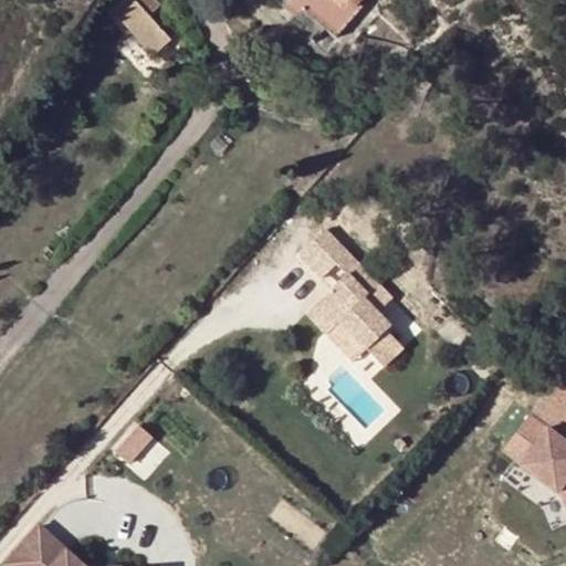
[(170,39),(132,0),(108,0),(115,7),(109,12),(152,56),(170,39)]
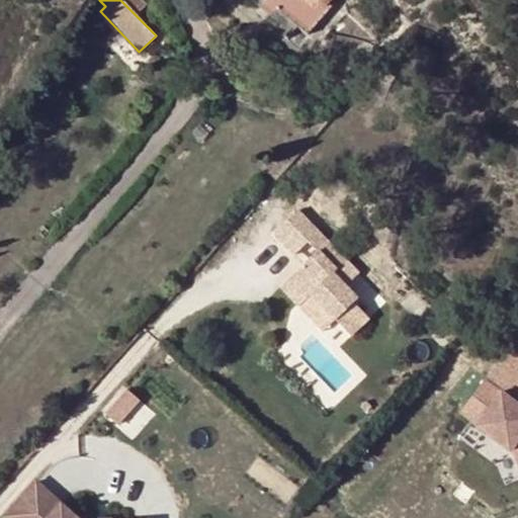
[(329,0),(262,0),(306,36),(332,6),(328,2),(329,0)]
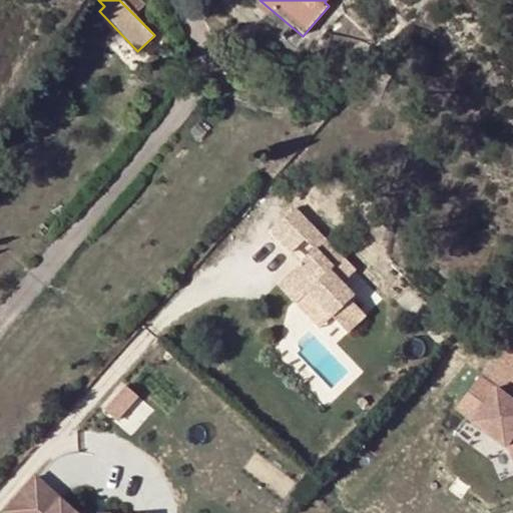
[(341,258),(292,209),(269,232),(298,263),(276,284),(294,302),(306,291),(330,315),(346,331),(363,314),(349,299),(352,296),(341,285),(328,272),(341,258)]
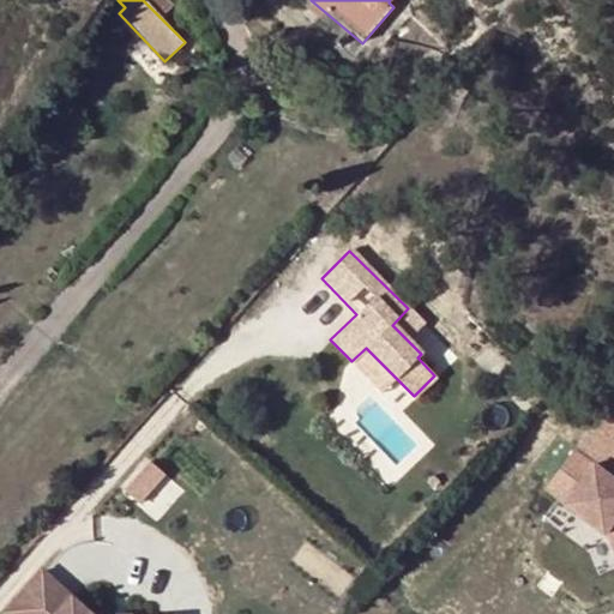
[(423,324),(408,308),(392,325),(408,341),(423,324)]
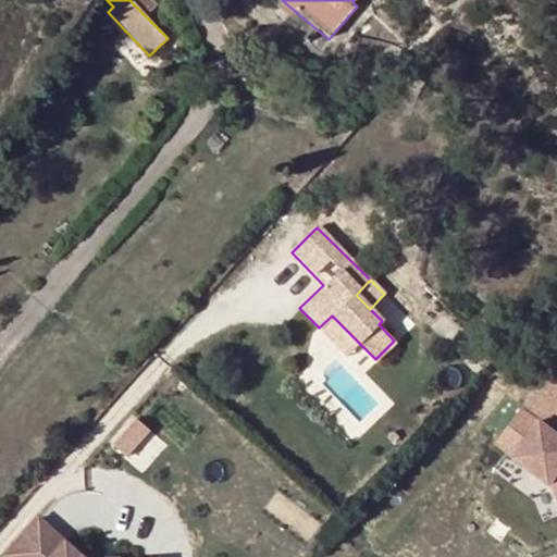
[(332,316),(319,327),(344,355),(358,342),(332,316)]
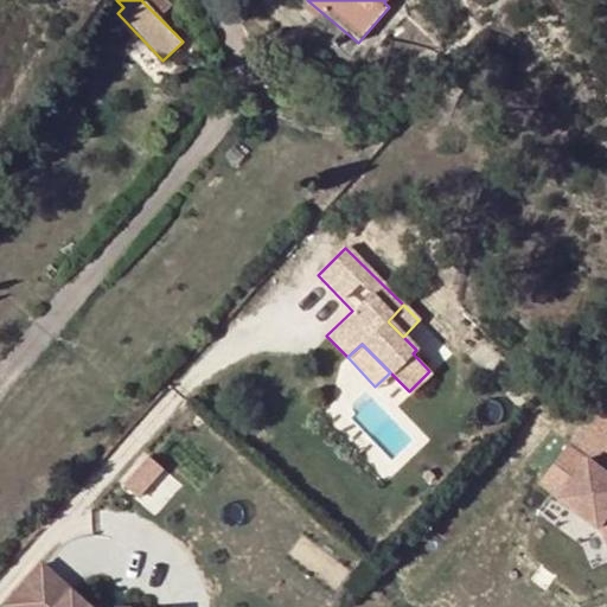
[(606,472),(568,440),(537,481),(598,530),(606,549),(606,548),(606,472)]
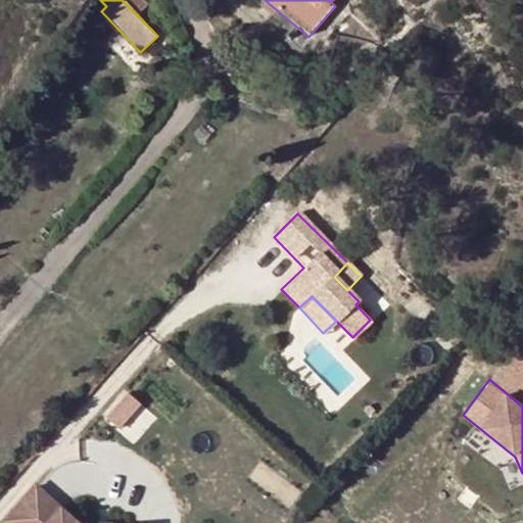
[(137,441),(160,414),(135,392),(111,420),(137,441)]
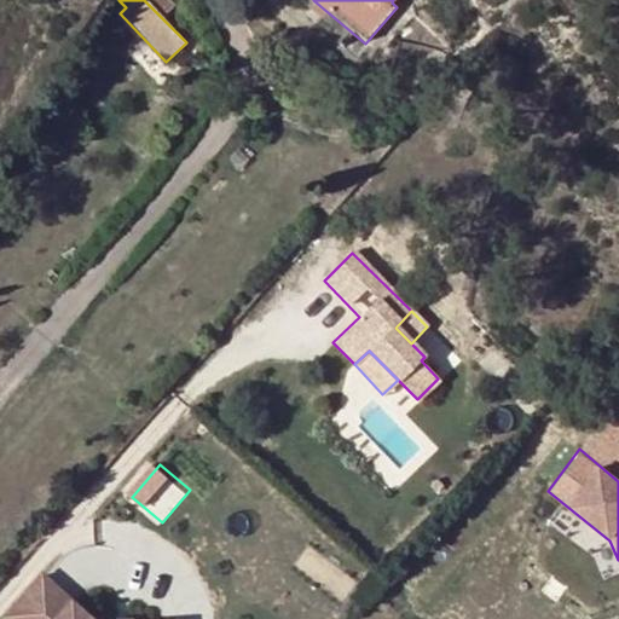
[(93,618),(42,574),(5,615),(9,618),(93,618)]
